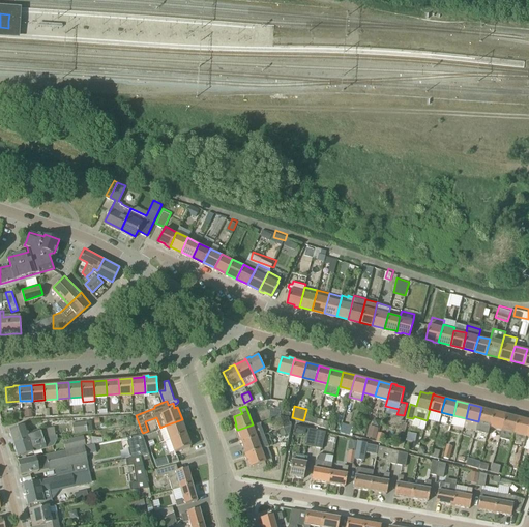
[(494,410),(481,407),(478,421),(490,425),(494,410)]
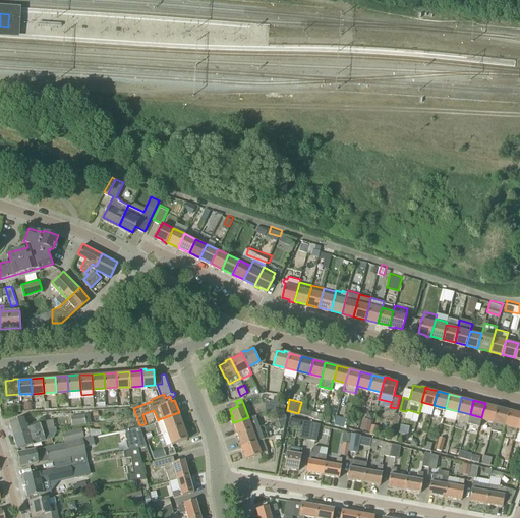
[(494,420),(497,406),(485,403),(481,417),(494,420)]
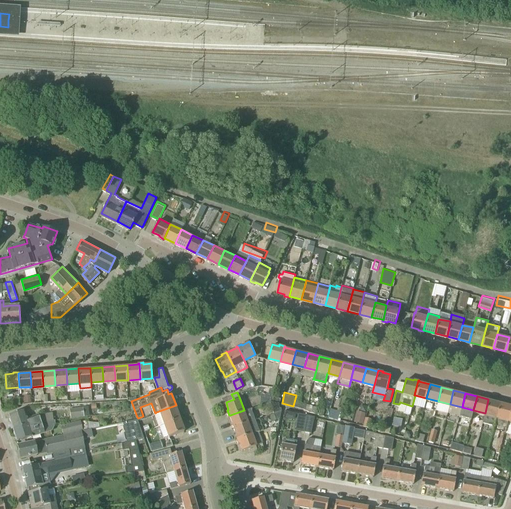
[(294,405),(305,408),(307,402),(295,399),(294,405)]
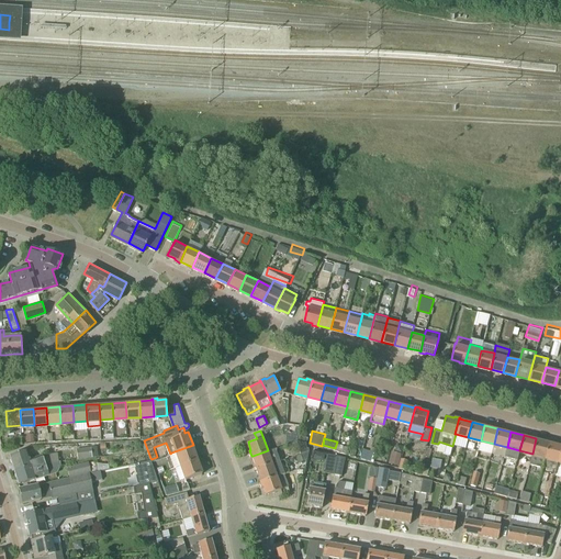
[(549,442),(536,438),(533,454),(545,457),(549,442)]
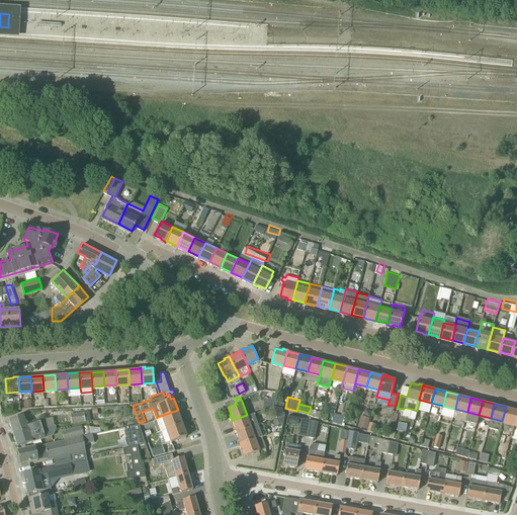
[(516,410),(506,407),(502,421),(501,427),(513,430),(514,424),(516,415),(516,410)]
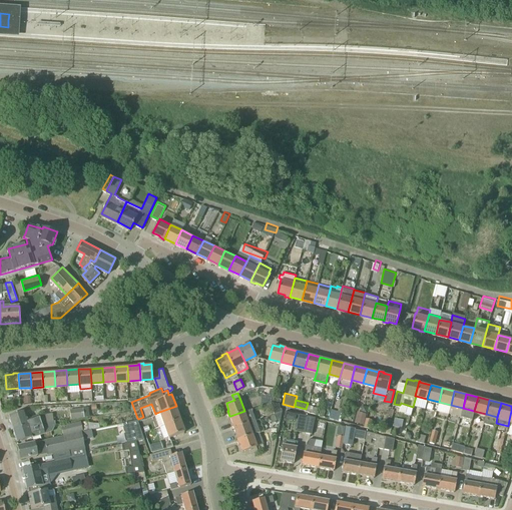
[(70,408),(71,417),(84,415),(83,406),(70,408)]
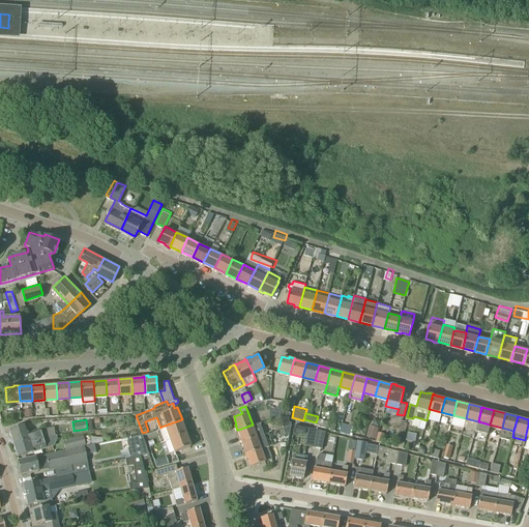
[(186,432),(182,419),(162,427),(167,439),(186,432)]
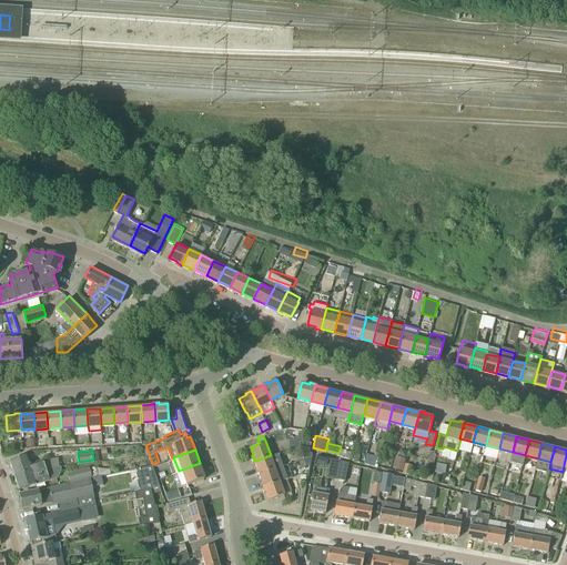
[(10,458),(14,474),(32,468),(33,472),(41,470),(42,472),(47,470),(46,467),(51,466),(51,465),(52,465),(52,462),(51,461),(50,456),(43,458),(43,457),(30,461),(28,453),(10,458)]
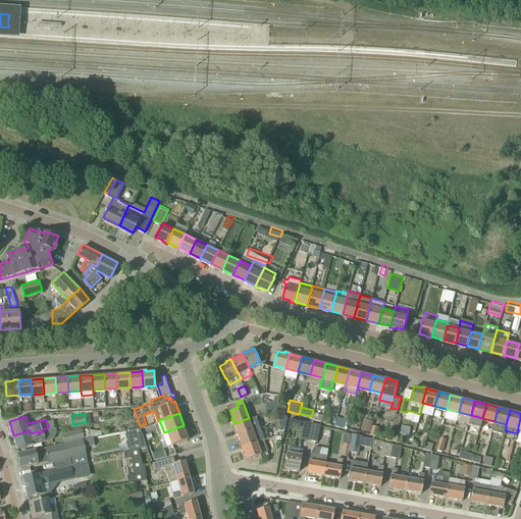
[(235,423),(239,434),(253,429),(249,418),(235,423)]
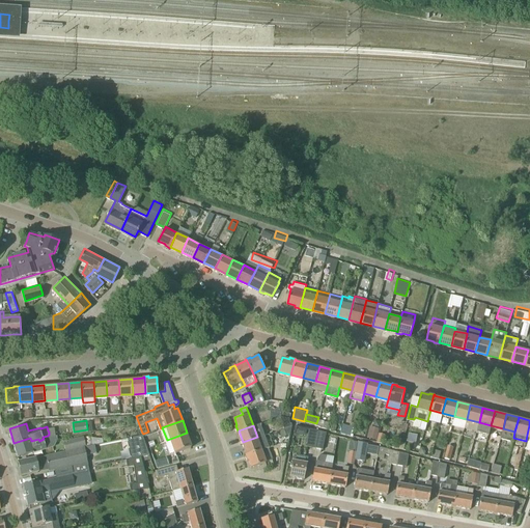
[(314,446),(317,432),(317,428),(310,427),(306,444),(314,446)]
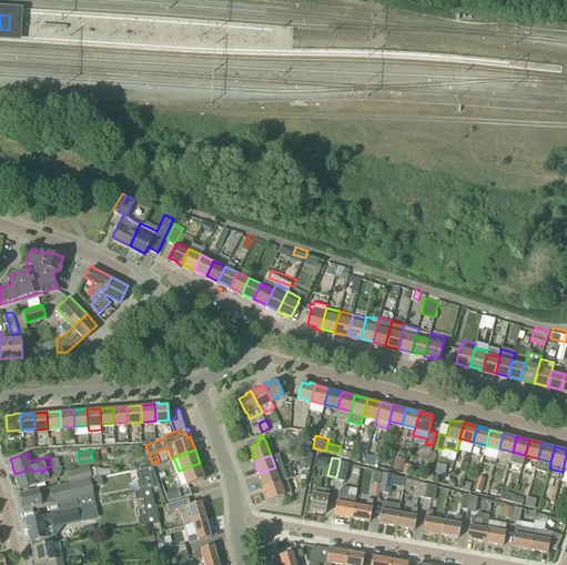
[(405,461),(403,471),(411,473),(414,463),(405,461)]
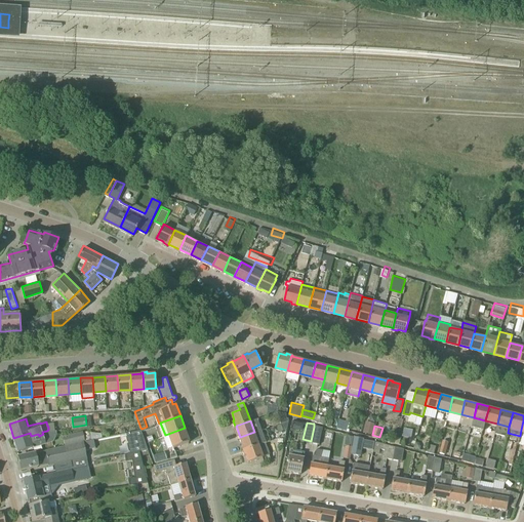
[(322,429),(314,427),(312,440),(319,442),(322,429)]
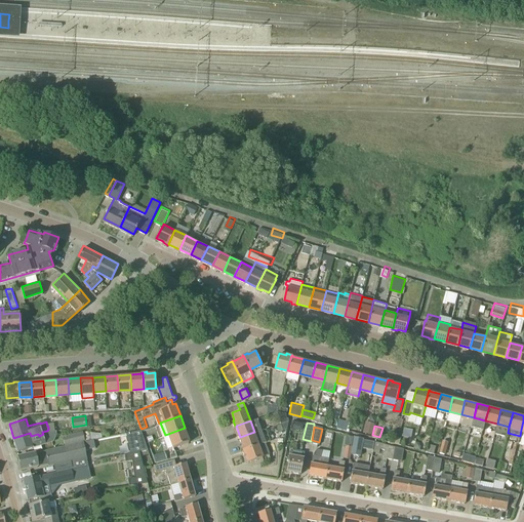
[(189,440),(185,428),(165,435),(169,447),(173,445),(173,446),(189,440)]
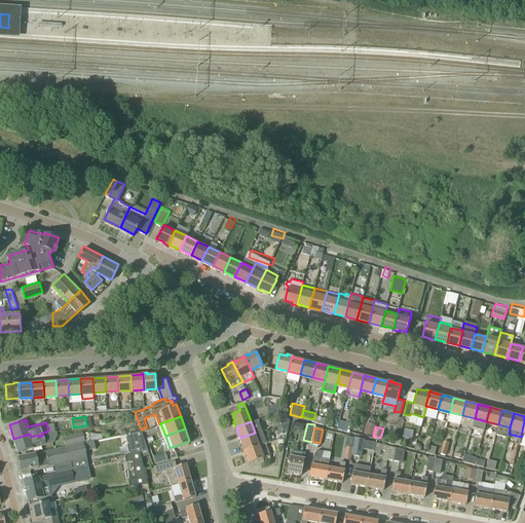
[(140,430),(126,433),(126,434),(130,452),(143,449),(148,448),(145,439),(142,431),(140,430)]
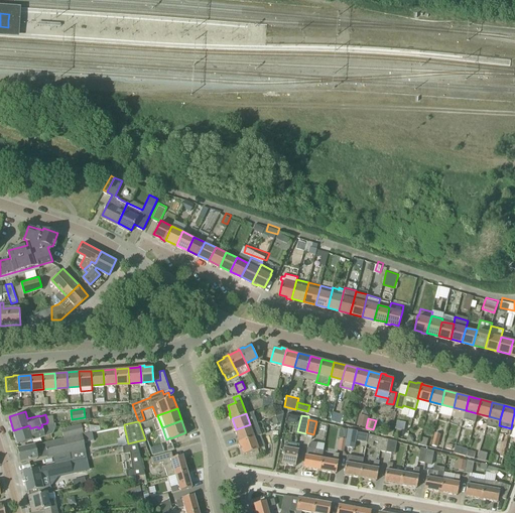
[(84,432),(84,431),(82,422),(62,426),(65,436),(83,432),(84,432)]
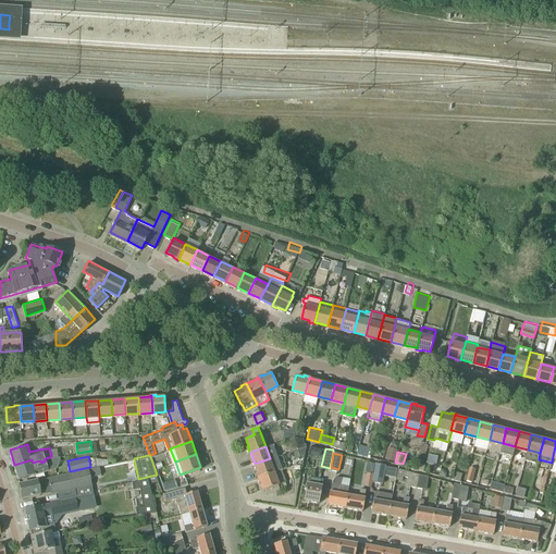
[(32,459),(14,465),(19,478),(53,467),(50,457),(45,458),(46,460),(41,463),(40,460),(33,463),(32,459)]
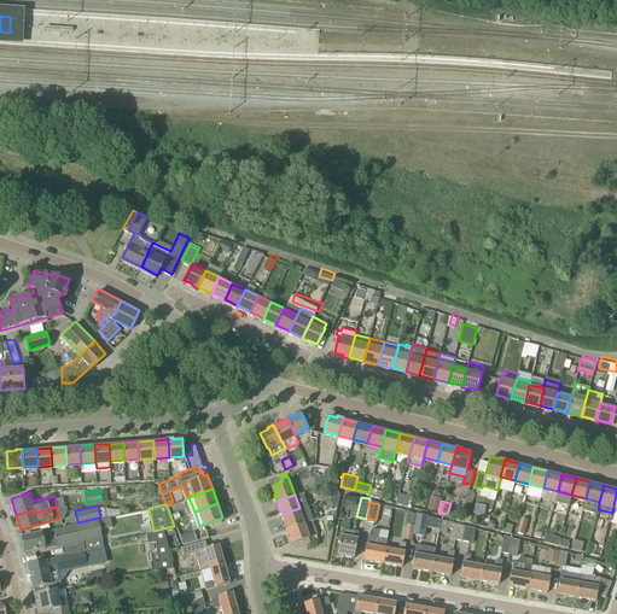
[(304,507),(300,508),(283,514),(287,527),(304,521),(309,520),(304,507)]
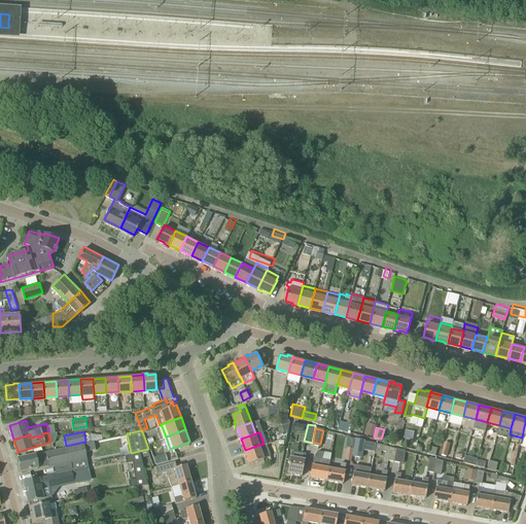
[(95,440),(85,441),(85,442),(84,442),(85,449),(96,447),(95,440)]
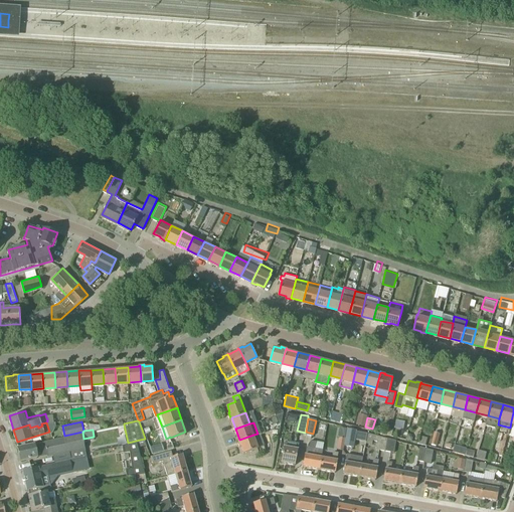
[(431,443),(437,445),(441,432),(435,430),(431,443)]
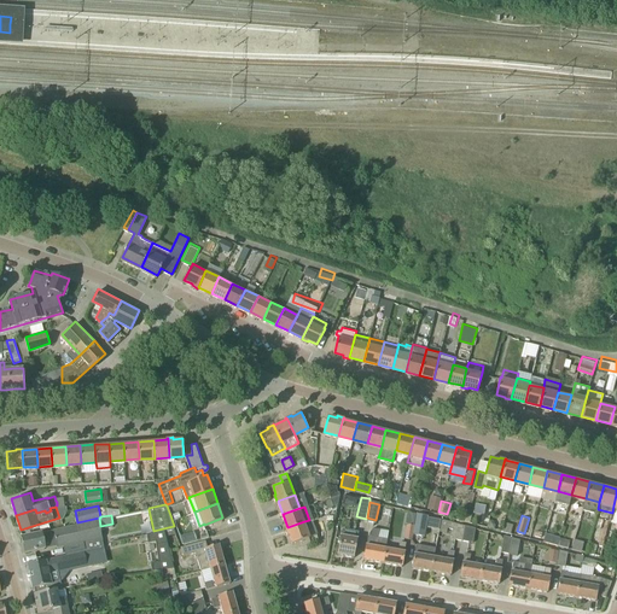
[(465,524),(441,516),(440,530),(447,531),(448,526),(454,527),(452,536),(463,538),(465,524)]
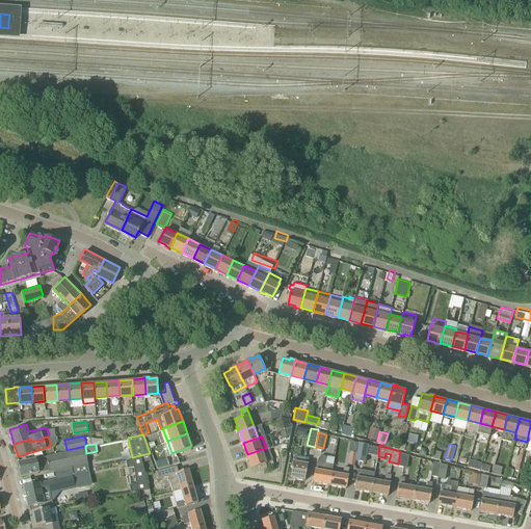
[(89,466),(86,453),(85,446),(67,450),(47,454),(47,455),(19,461),(22,474),(38,471),(37,466),(48,464),(50,470),(55,469),(56,472),(57,477),(73,474),(89,470),(89,466)]
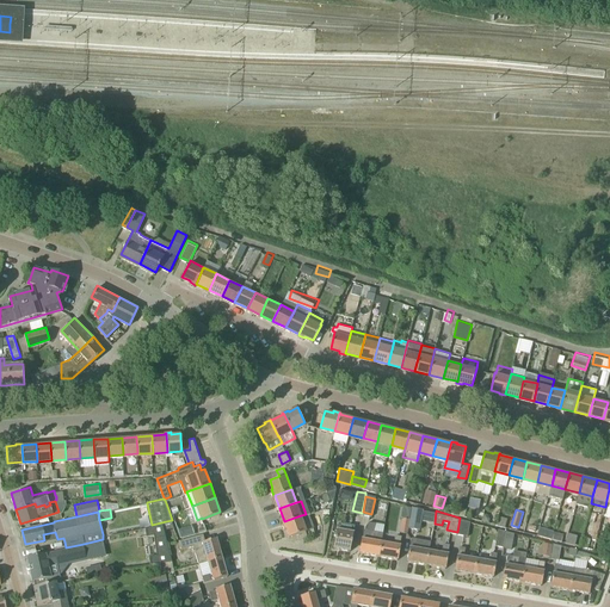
[(401,528),(408,530),(412,515),(405,514),(401,528)]
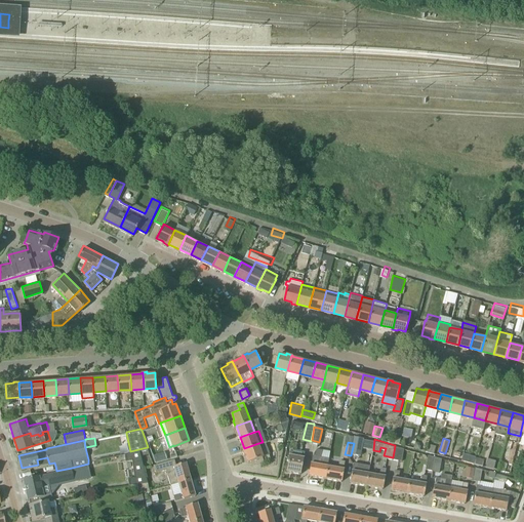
[(263,455),(258,443),(244,448),(243,448),(245,453),(246,453),(249,460),(263,455)]
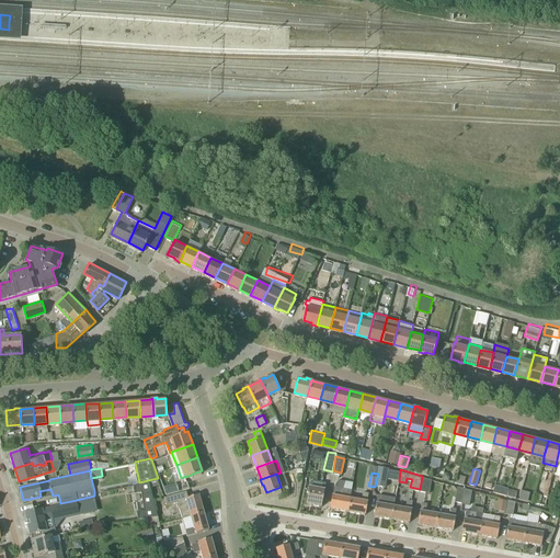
[(422,476),(420,489),(430,491),(432,478),(422,476)]
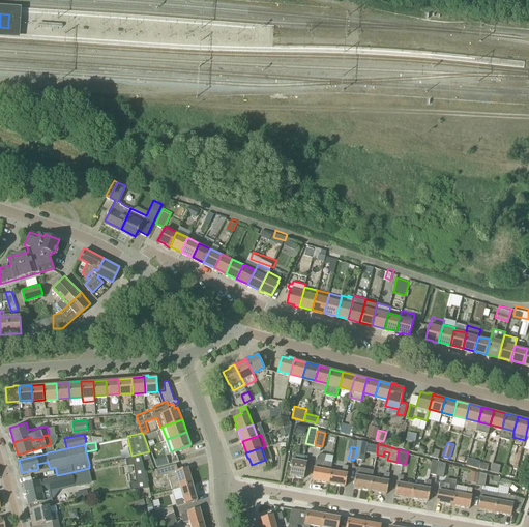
[(293,459),(292,459),(289,474),(303,476),(306,461),(307,455),(294,451),(293,459)]
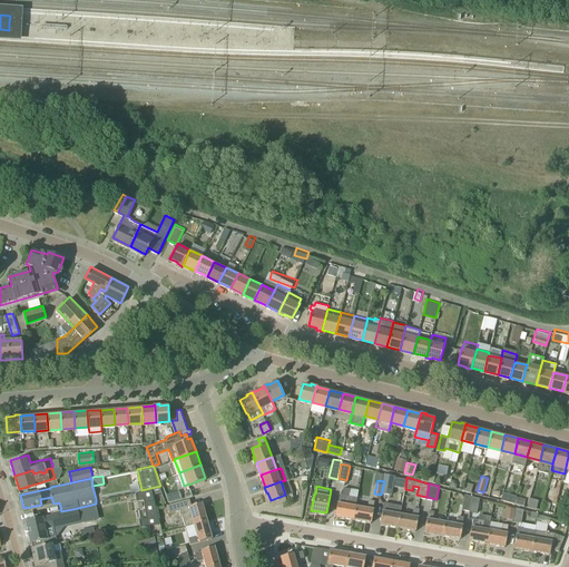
[(344,486),(343,494),(340,492),(335,515),(353,518),(355,505),(357,496),(349,495),(351,487),(344,486)]
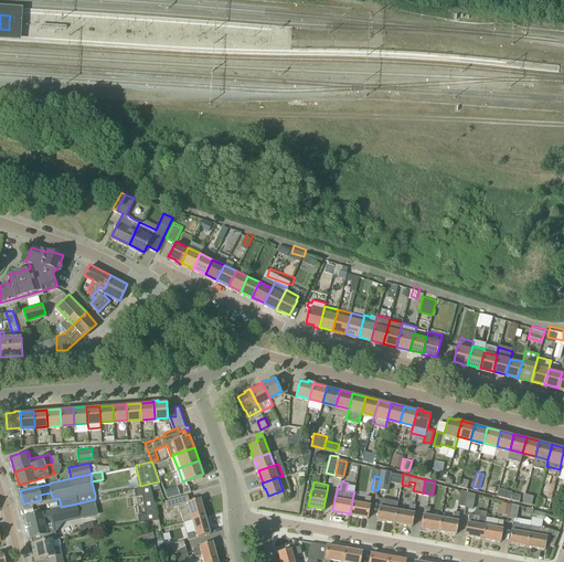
[(141,521),(160,519),(151,485),(135,487),(136,494),(145,492),(147,513),(137,516),(138,521),(141,521)]
